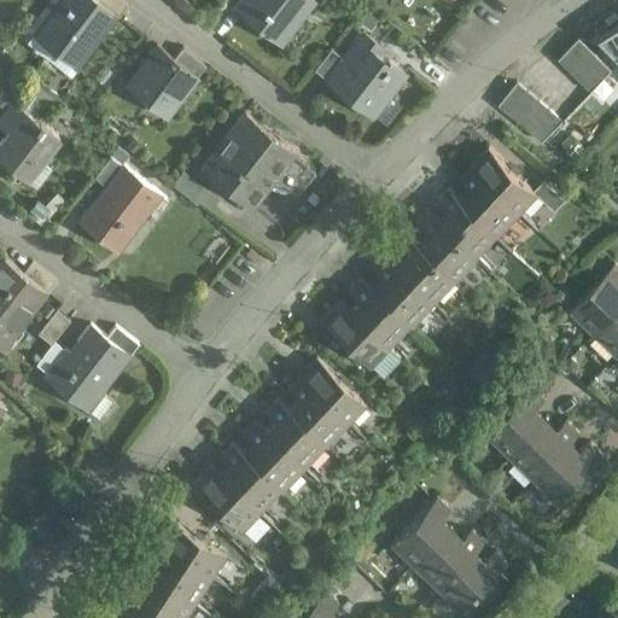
[(95,0),(57,0),(60,3),(35,35),(74,65),(112,15),(114,13),(95,0)]
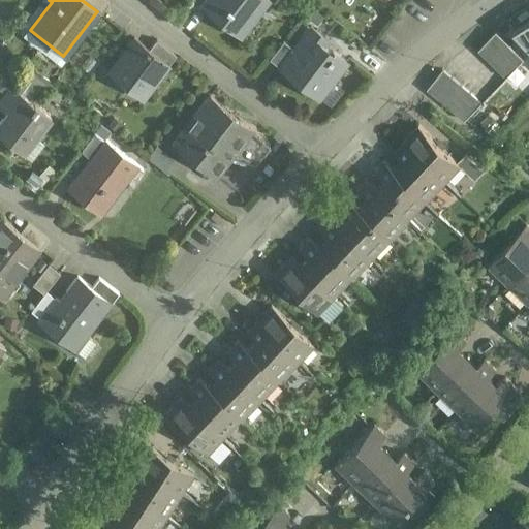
[(110,6),(101,0),(82,0),(97,11),(96,12),(101,17),(110,6)]
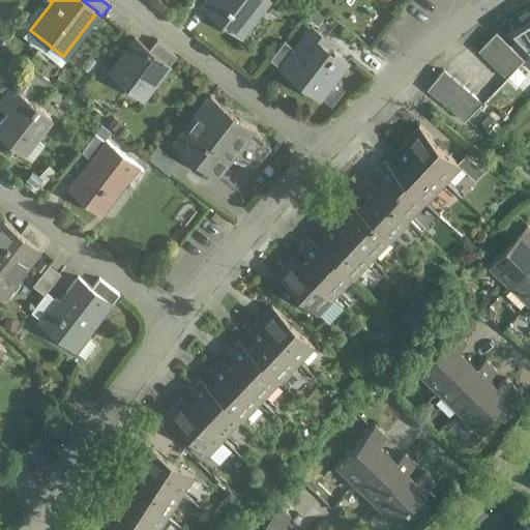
[(262,0),(212,0),(204,11),(236,35),(262,0)]
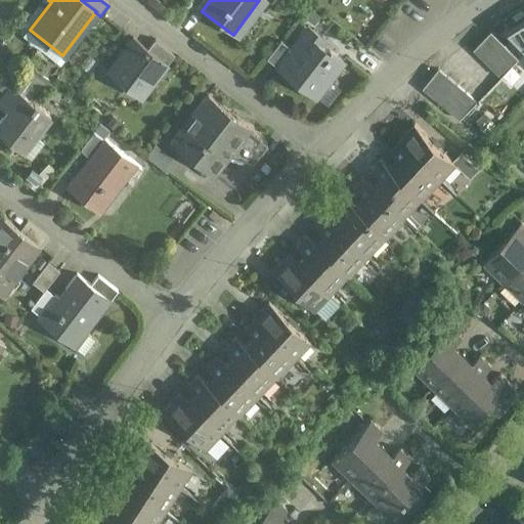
[(291,50),(277,68),(314,97),(343,61),(329,50),(326,52),(318,46),(323,40),(308,28),(291,50)]
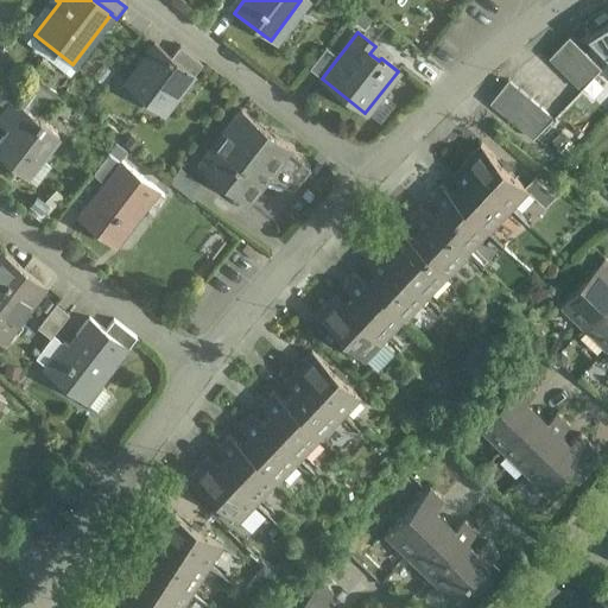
[(569,38),(550,58),(561,69),(581,49),(569,38)]
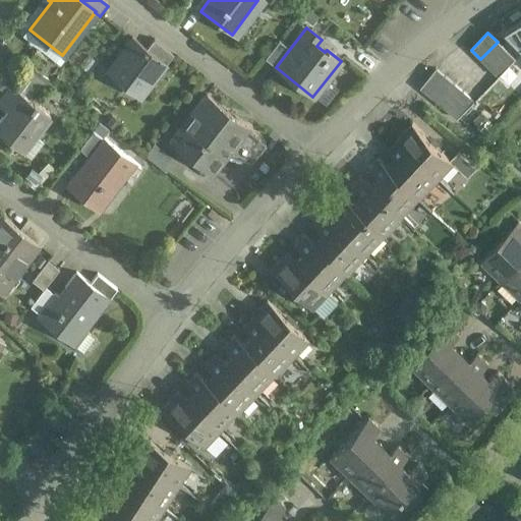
[(147,51),(132,40),(107,73),(140,99),(166,65),(147,51)]
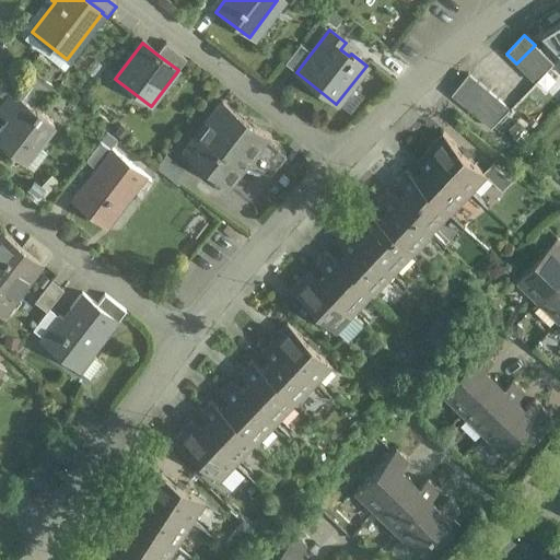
[(186,60),(165,44),(158,55),(178,70),(186,60)]
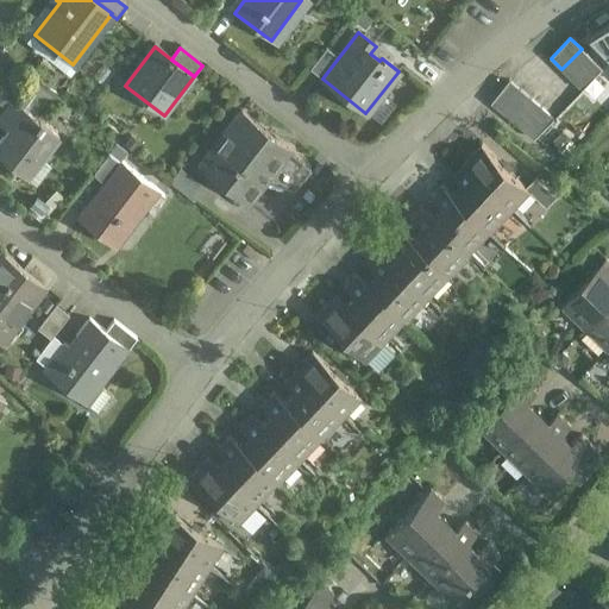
[(582,49),(562,69),(571,79),(591,58),(582,49)]
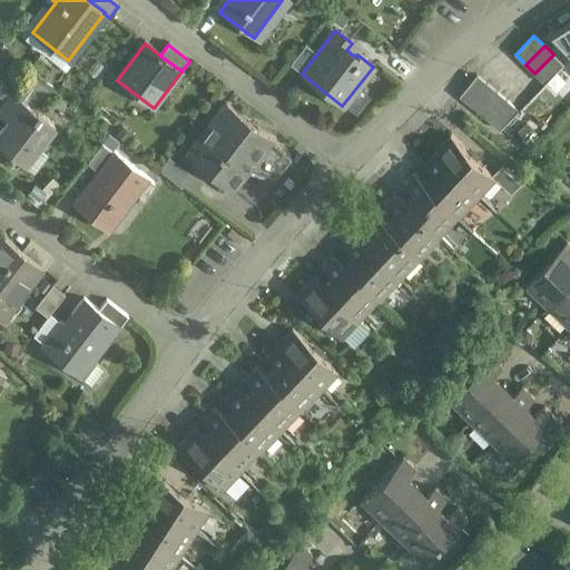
[(305,47),(291,66),(301,75),(302,74),(316,55),(305,47)]
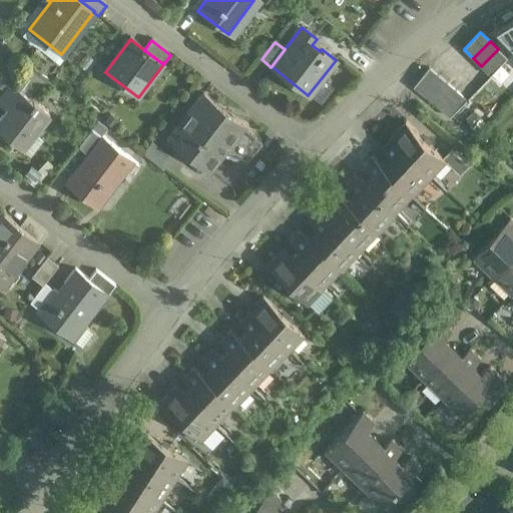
[(498,49),(481,66),(491,75),(507,58),(498,49)]
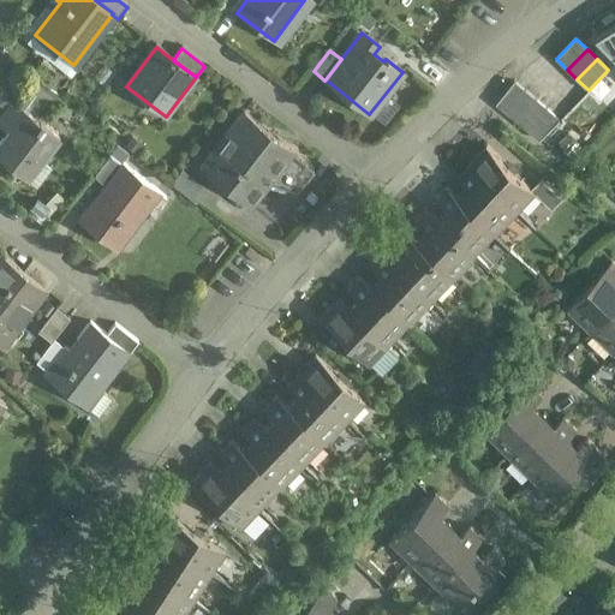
[(514,82),(496,105),(507,114),(525,91),(514,82)]
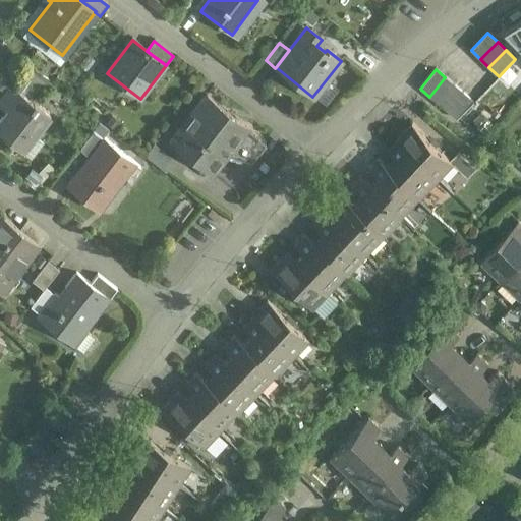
[(445,77),(429,97),(439,104),(454,84),(445,77)]
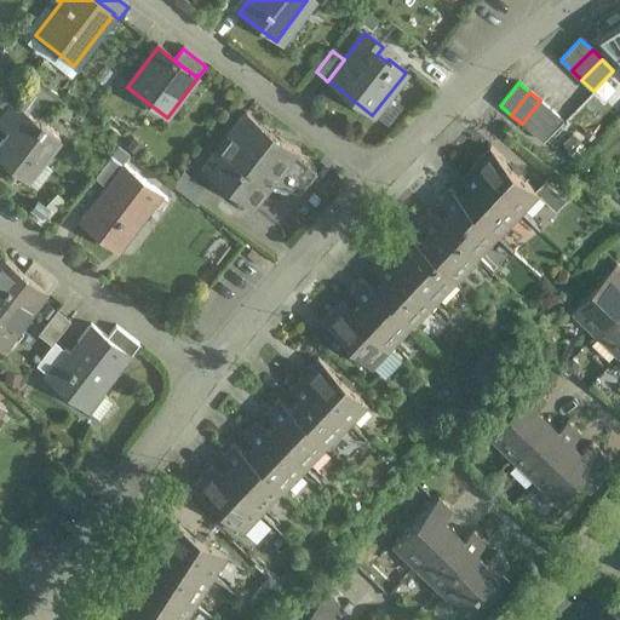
[(540,101),(522,124),(533,132),(551,109),(540,101)]
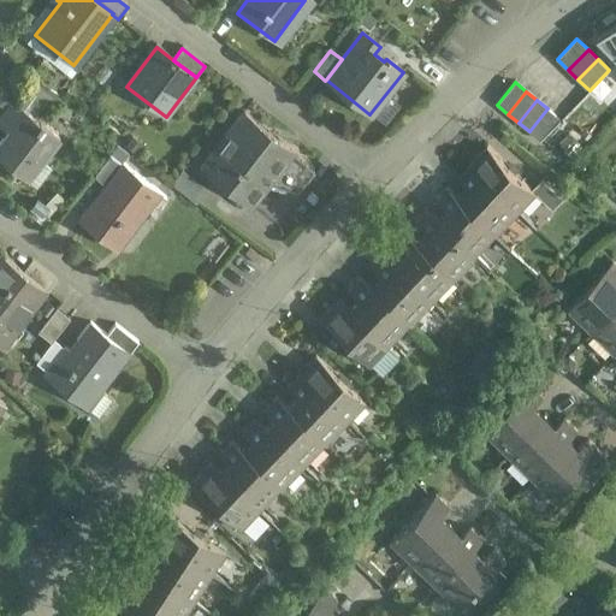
[(12,102),(0,117),(0,125),(7,132),(24,111),(12,102)]
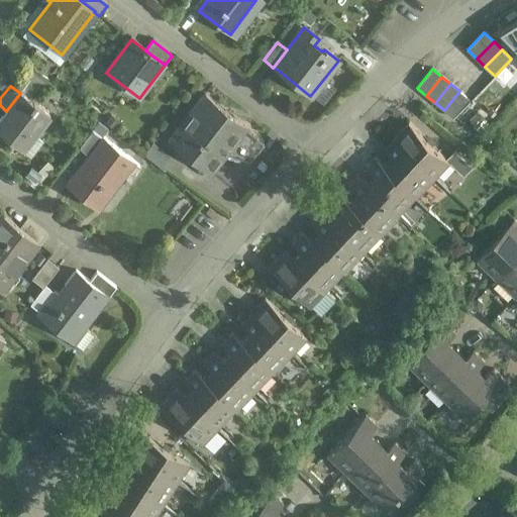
[(459,91),(444,110),(454,118),(469,99),(459,91)]
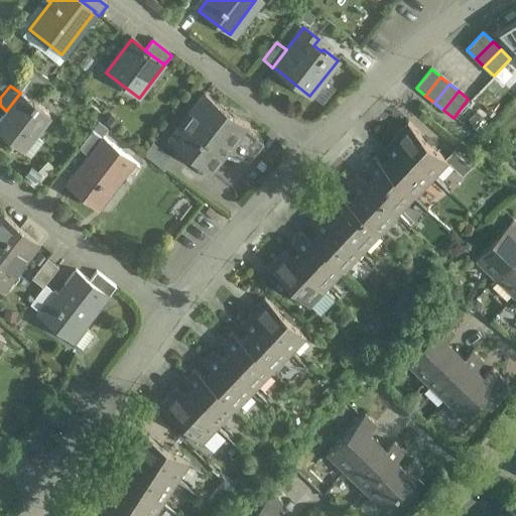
[(48,115),(20,93),(6,111),(0,118),(0,131),(22,149),(48,115)]
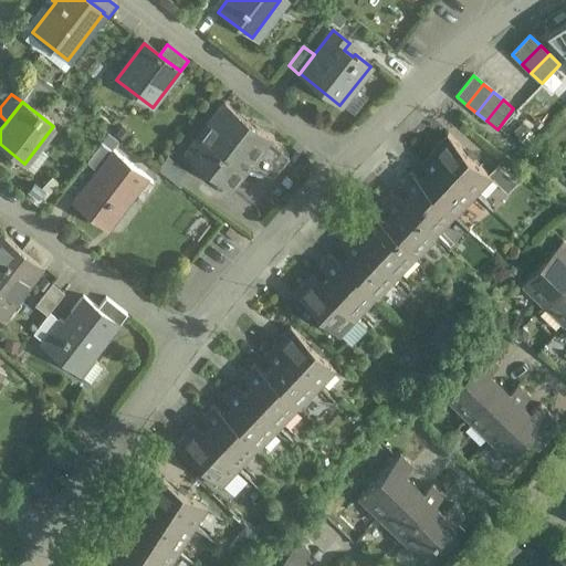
[(223,104),(185,154),(228,187),(250,158),(270,174),(286,153),(265,137),(265,136),(223,104)]
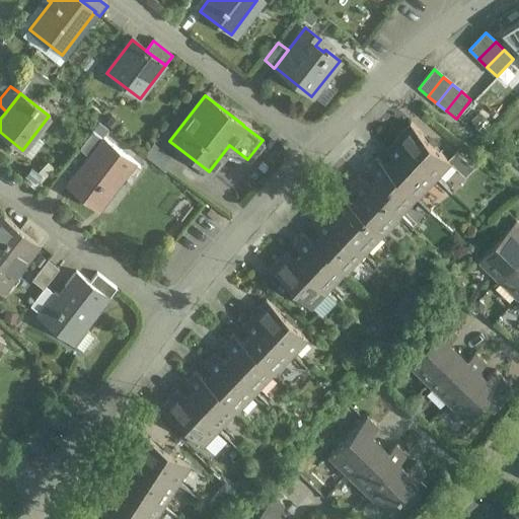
[(449,158),(411,123),(396,139),(437,177),(452,162),(452,161),(449,158)]
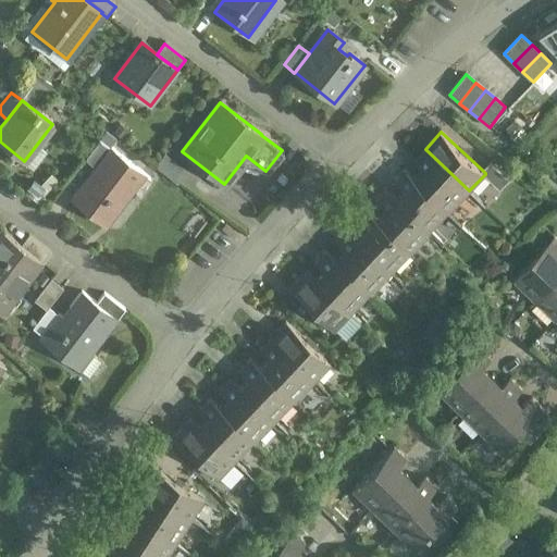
[(109,150),(98,141),(84,161),(95,170),(109,150)]
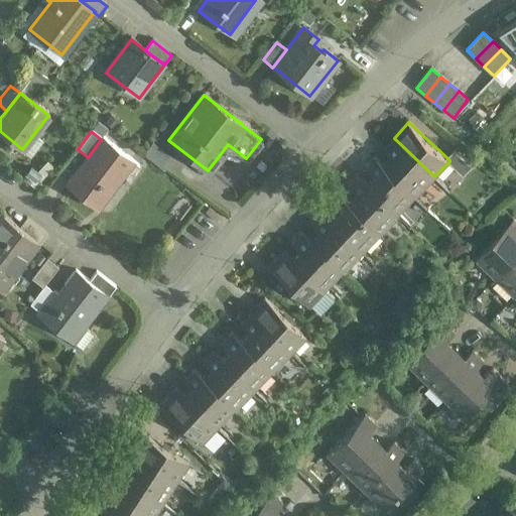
[(434,176),(394,138),(384,148),(391,155),(384,163),(383,164),(415,195),(415,196),(416,197),(434,176)]
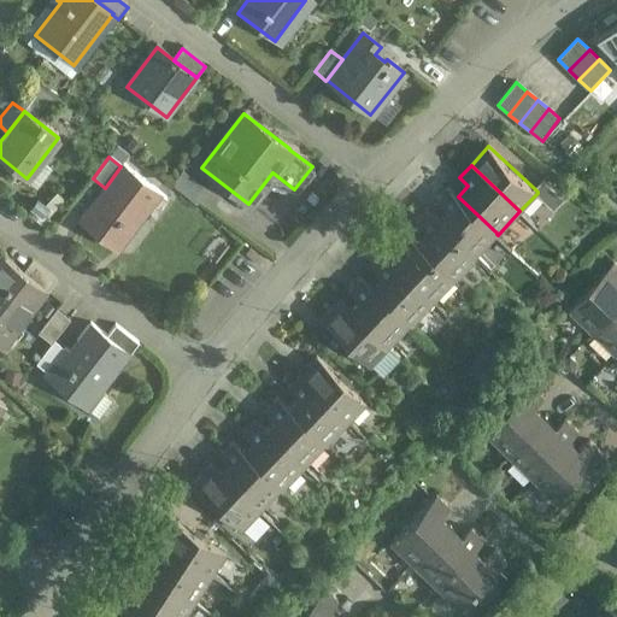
[(105,188),(80,221),(118,250),(119,248),(116,246),(156,194),(159,197),(159,195),(121,166),(105,188)]
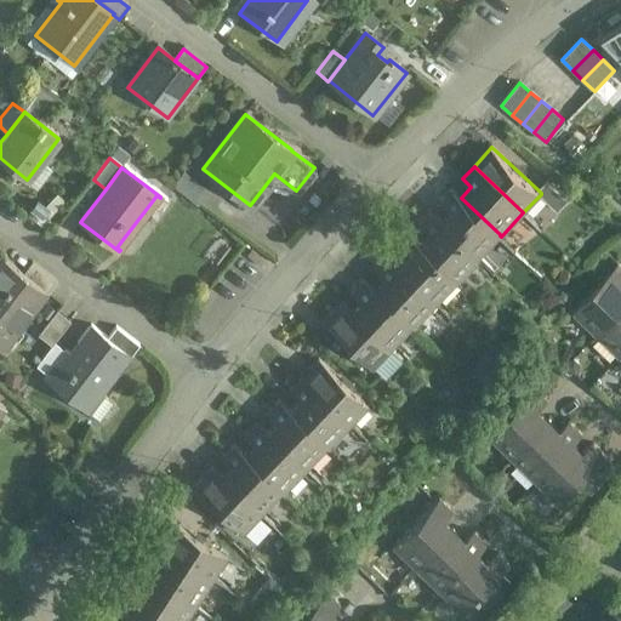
[(209,193),(183,174),(172,187),(198,206),(209,193)]
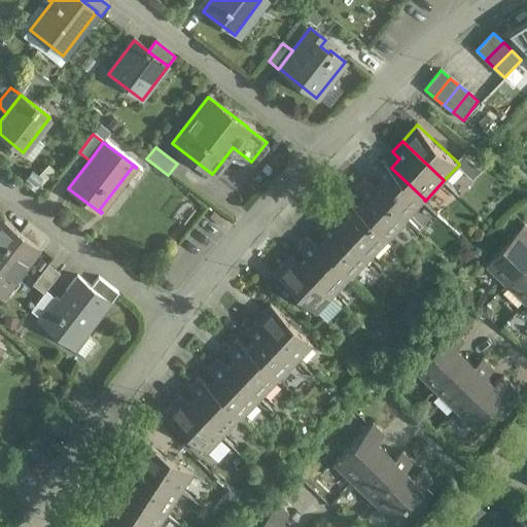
[(483,168),(464,151),(456,161),(459,164),(459,165),(473,177),(483,168)]
